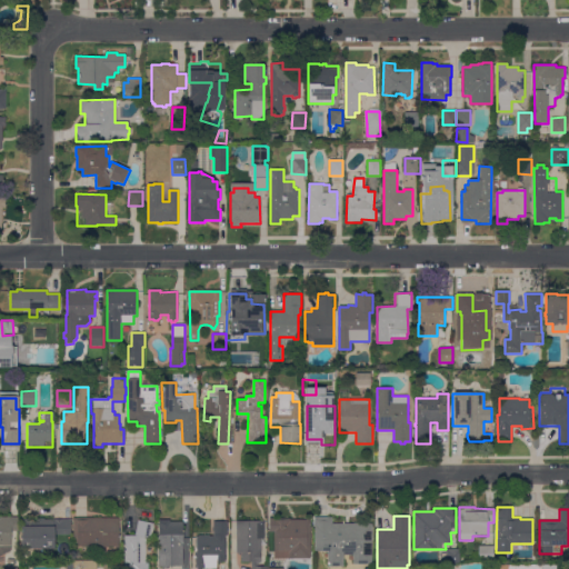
[(0,517),(18,517),(18,531),(10,531),(11,551),(6,553),(0,556),(0,517)]
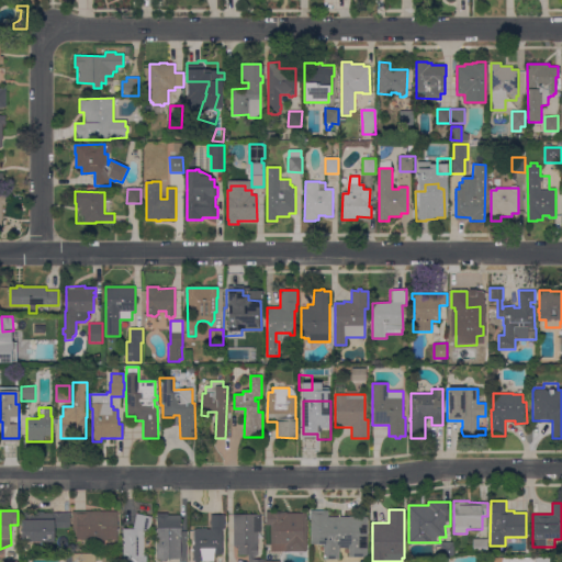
[(368,517),(368,534),(367,534),(367,558),(348,557),(349,548),(339,548),(339,559),(324,559),(324,542),(311,542),(311,519),(310,519),(310,510),(328,510),(328,517),(368,517)]
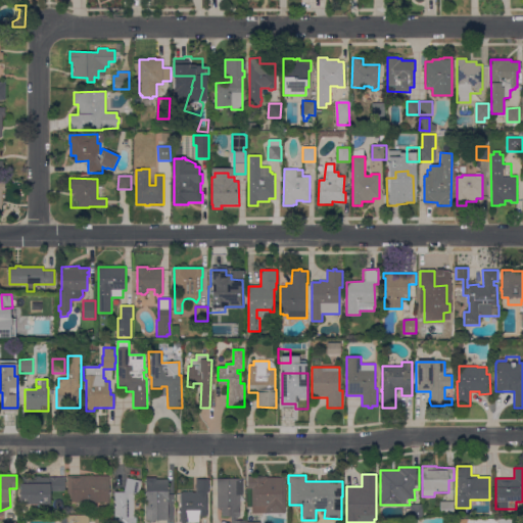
[(108,476),(108,503),(105,503),(105,502),(100,502),(100,503),(67,503),(67,479),(66,479),(66,476),(108,476)]
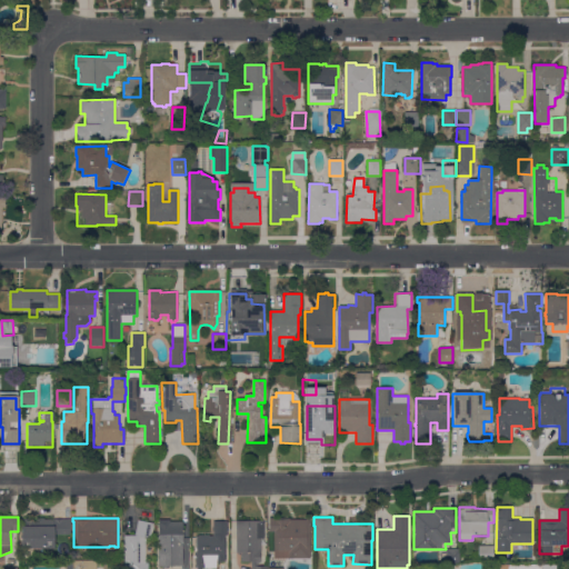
[(310,519),(310,558),(273,558),(273,531),(269,531),(269,518),(290,518),(290,519),(310,519)]
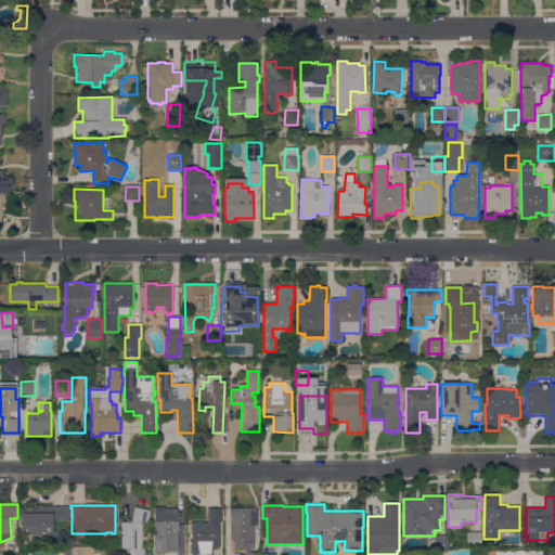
[(41,534),(41,537),(34,537),(34,534),(21,534),(21,506),(34,506),(34,507),(37,507),(37,506),(42,506),(43,507),(51,507),(51,506),(68,506),(68,521),(53,521),(52,534),(41,534)]
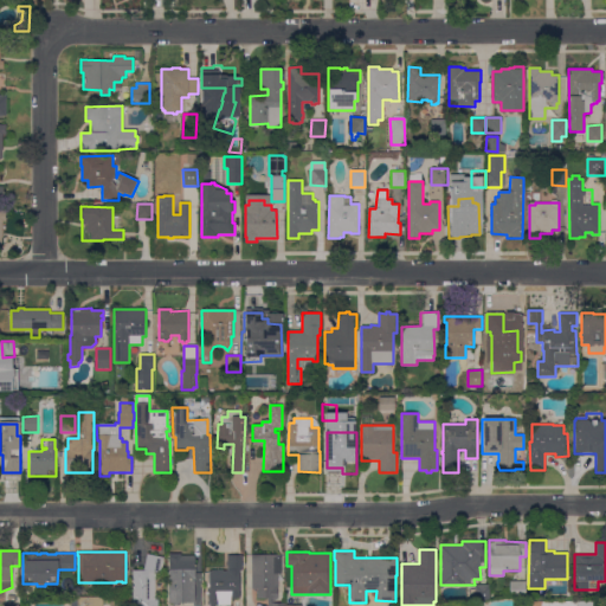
[(155,600),(158,600),(158,605),(133,605),(133,571),(143,571),(147,554),(163,558),(160,573),(155,572),(155,600)]
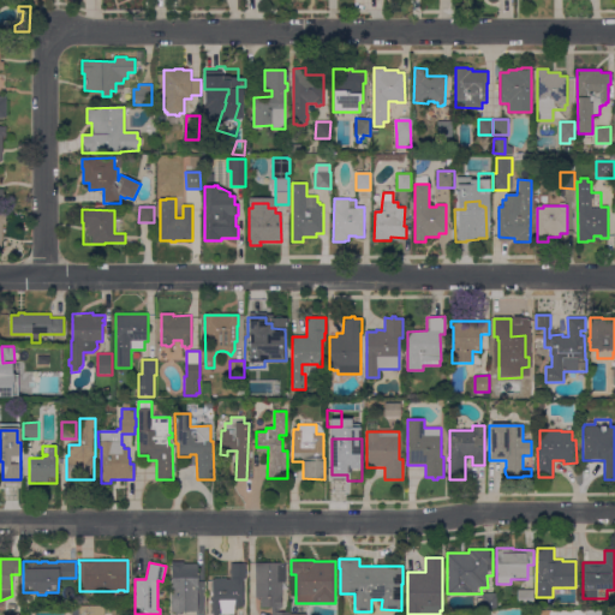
[(171,611),(172,562),(183,562),(183,563),(197,563),(197,611),(183,611),(180,614),(177,614),(174,611),(171,611)]
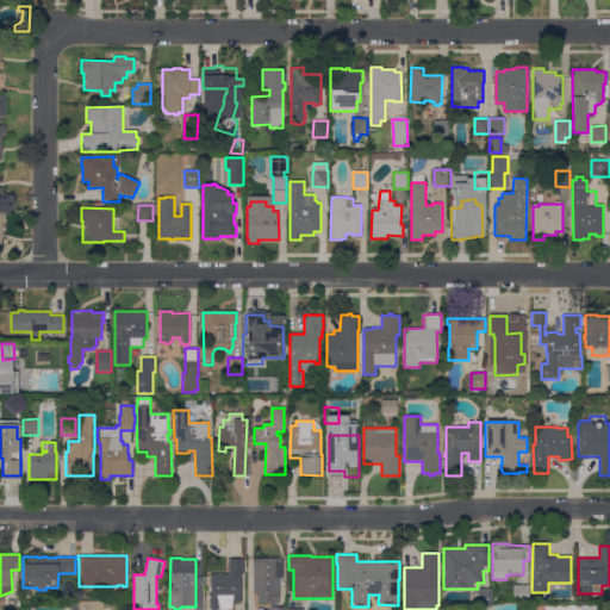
[(243,574),(242,574),(242,577),(241,577),(241,597),(242,597),(242,602),(232,602),(232,609),(216,609),(212,609),(210,609),(210,597),(210,574),(213,574),(224,574),(229,574),(229,568),(228,568),(228,565),(229,565),(229,559),(243,559),(243,574)]
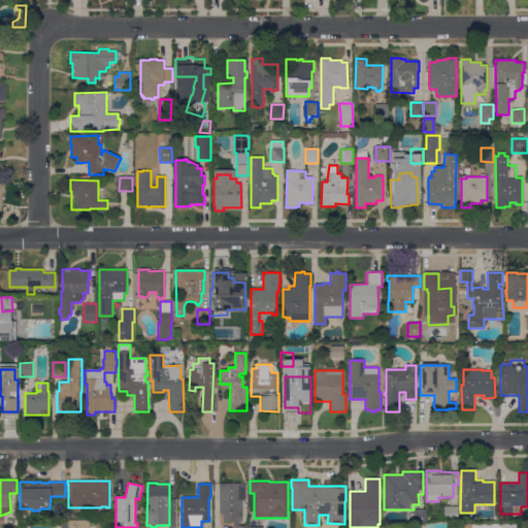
[(233,527),(233,521),(224,521),(224,513),(219,513),(219,484),(245,484),(245,500),(242,500),(242,513),(241,513),(241,522),(238,522),(238,525),(249,525),(249,526),(249,527),(233,527)]
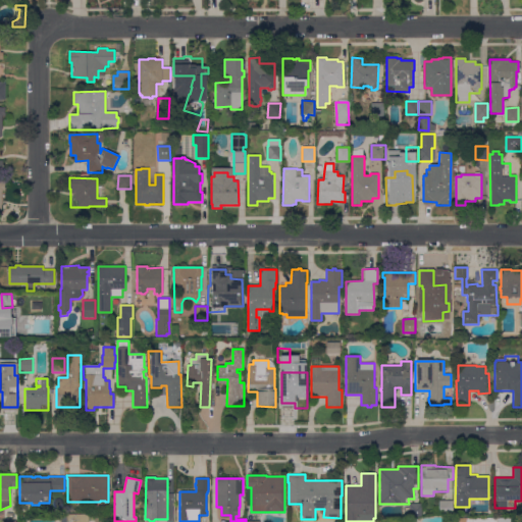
[(439,501),(453,501),(453,514),(439,514),(439,501)]
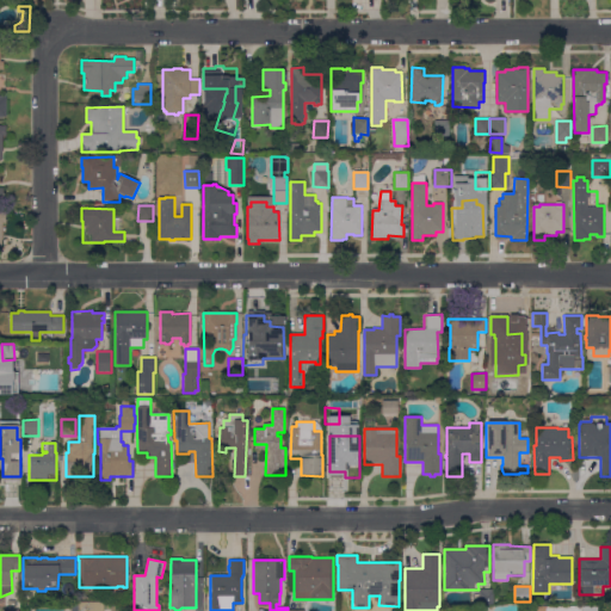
[(493,590),(493,604),(479,604),(479,590),(493,590)]
